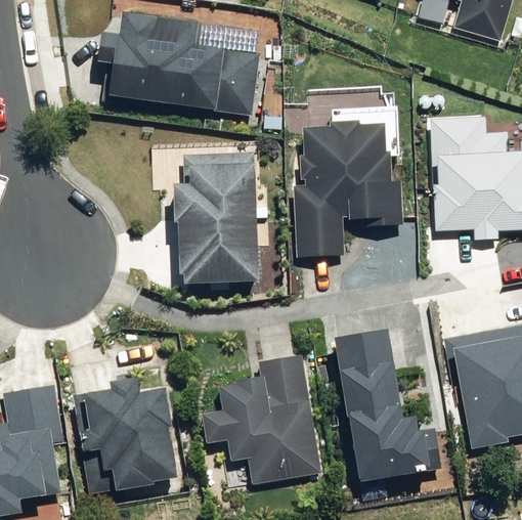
[(462,0),(454,25),(499,37),(510,0),(462,0)]
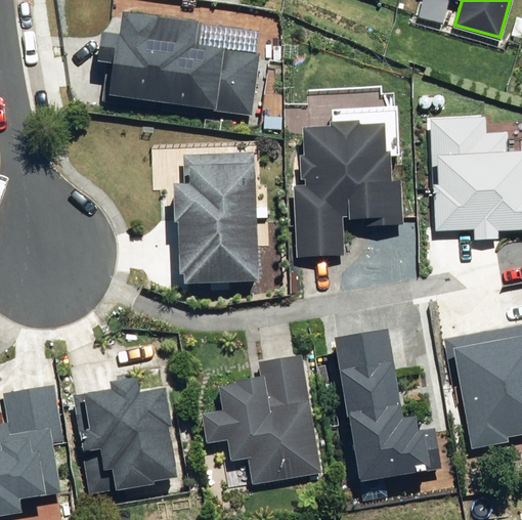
[(98,12),(87,97),(251,120),(260,52),(204,45),(206,27),(98,12)]
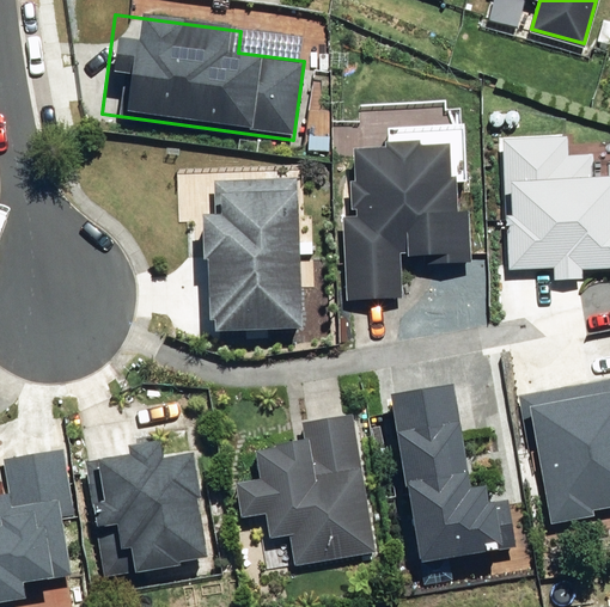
[(343,215),(347,299),(401,295),(400,252),(424,251),(425,263),(469,261),(467,210),(455,212),(453,176),(446,176),(445,145),(414,146),(414,140),(384,142),(384,147),(353,149),(355,183),(351,183),(352,206),(357,206),(357,215),(343,215)]
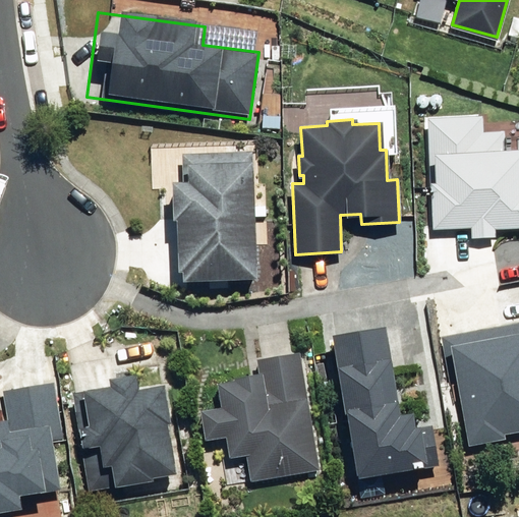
[(434,230),(518,227),(518,137),(492,138),(491,119),(420,121),(421,163),(433,163),(434,230)]
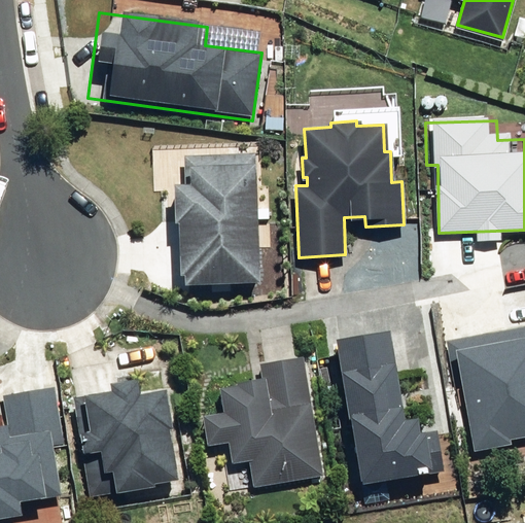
[(253,153),(250,153),(185,154),(186,184),(170,185),(172,221),(175,221),(178,275),(182,275),(182,284),(257,281),(251,173),(254,173),(253,153)]
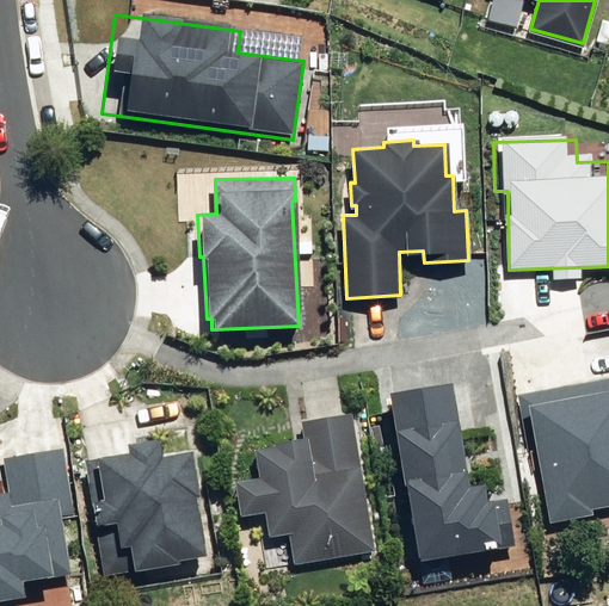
[(608,376),(526,394),(552,527),(608,514),(608,376)]
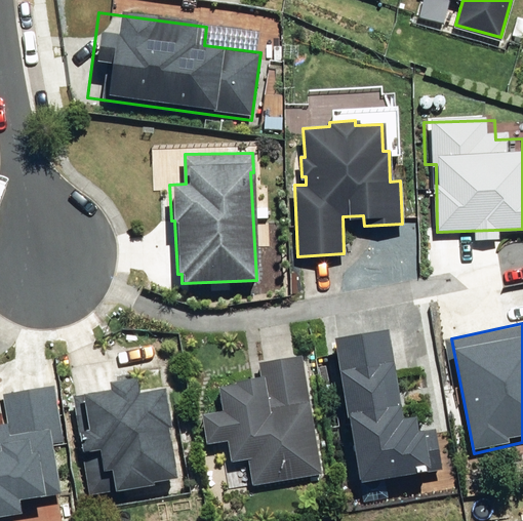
[(383,329),(332,339),(359,479),(426,467),(419,432),(413,433),(411,418),(400,421),(383,329)]
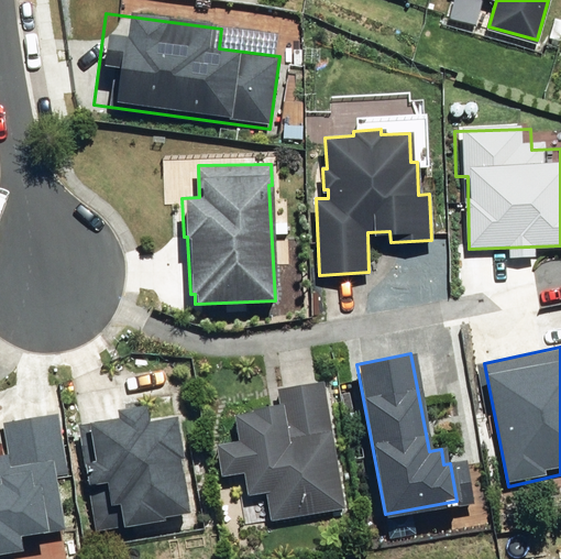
[(344,504),(323,384),(282,392),(284,404),(237,412),(241,437),(215,441),(221,481),(246,477),(250,495),(274,491),(278,515),(344,504)]
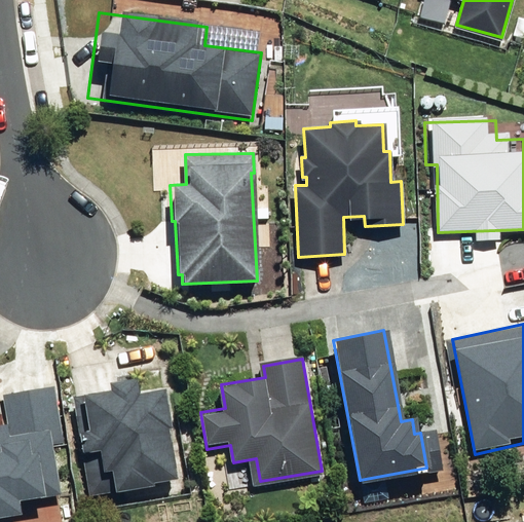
[(67,435),(58,379),(8,387),(12,415),(0,416),(0,510),(26,507),(24,492),(64,486),(55,437),(67,435)]
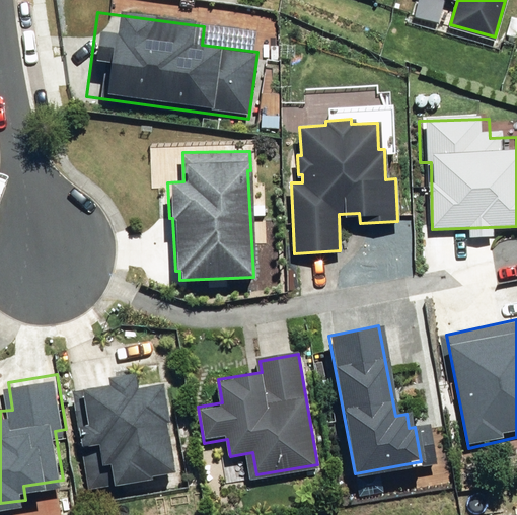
[(75,390),(91,487),(174,472),(160,386),(134,391),(131,376),(105,380),(106,385),(75,390)]
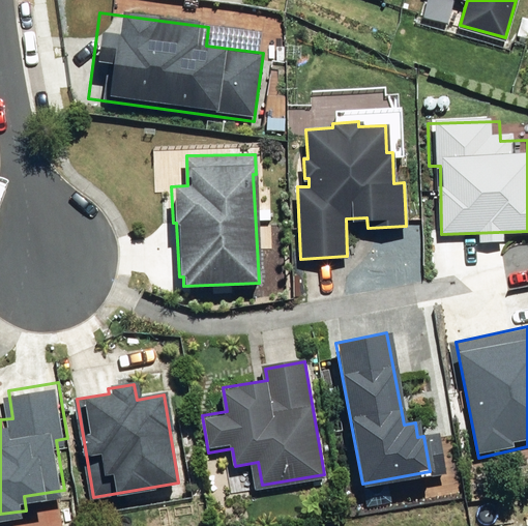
[(527,517),(512,520),(514,525),(527,525),(527,517)]
